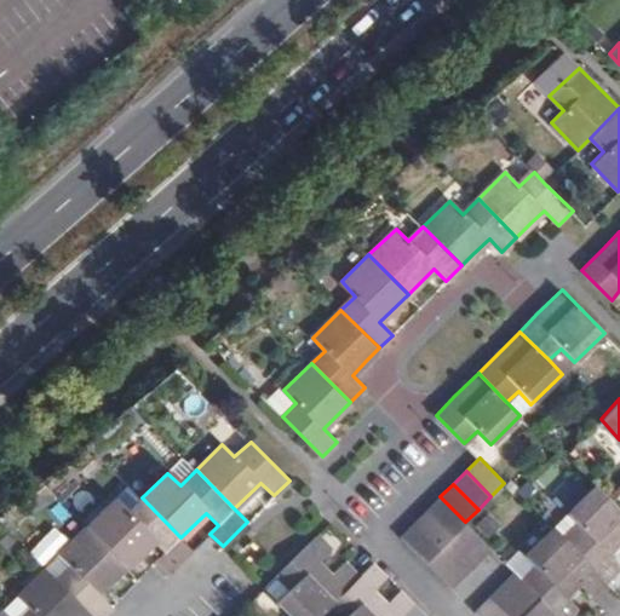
[(569,542),(607,581),(618,570),(607,558),(619,545),(619,510),(598,488),(568,518),(580,531),(569,542)]
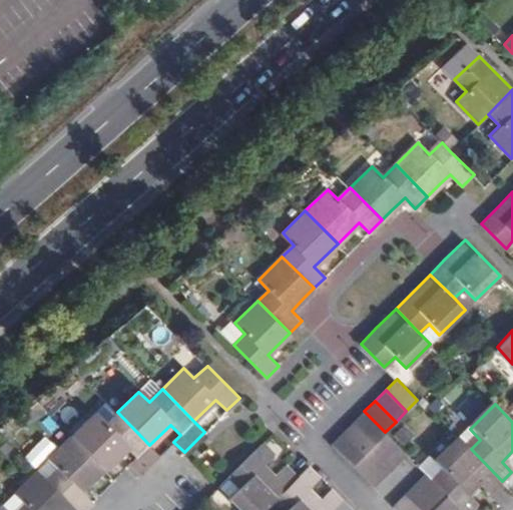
[(354,422),(374,442),(385,432),(364,411),(354,422)]
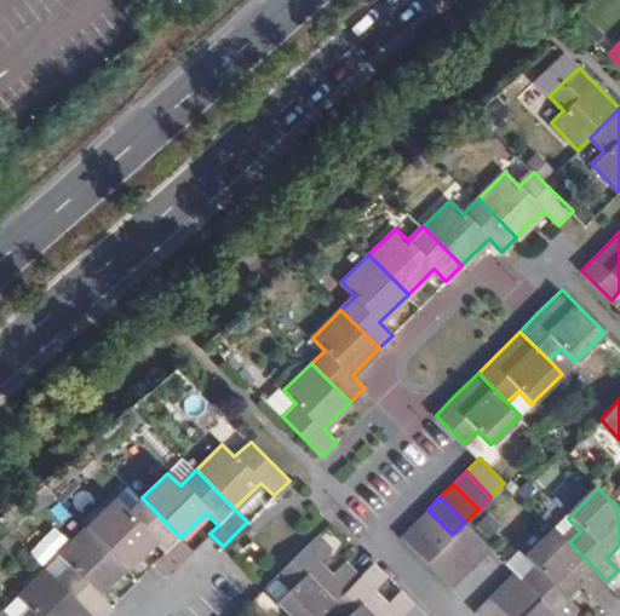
[(181,537),(142,498),(141,499),(125,513),(112,501),(87,525),(127,566),(151,542),(164,553),(155,562),(168,575),(193,550),(181,537)]
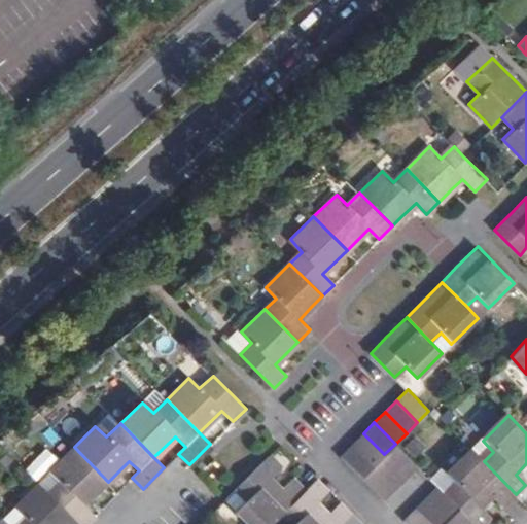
[(373,465),(384,454),(363,433),(352,445),(373,465)]
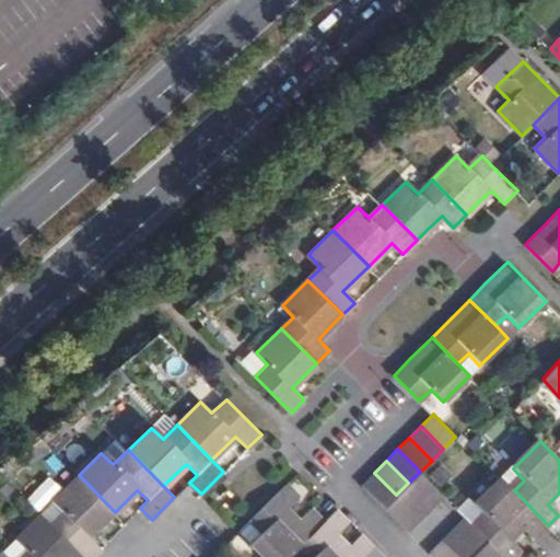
[(430,506),(442,494),(420,472),(408,483),(430,506)]
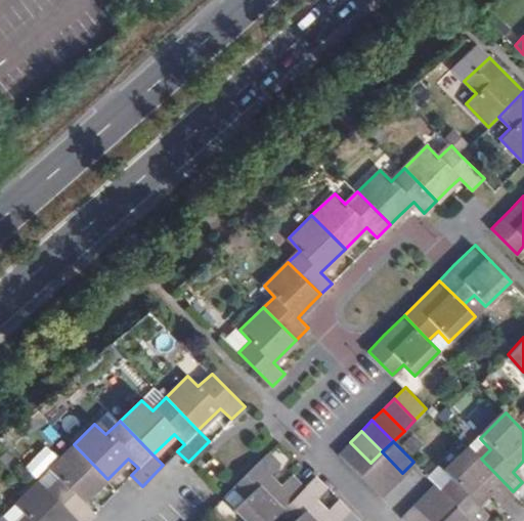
[(339,453),(359,474),(370,463),(350,442),(339,453)]
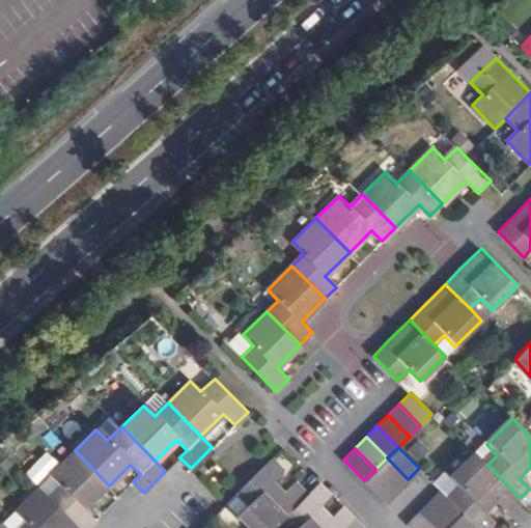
[(109,485),(75,450),(73,452),(51,474),(62,484),(50,497),(80,527),(86,527),(95,520),(85,508),(109,485)]
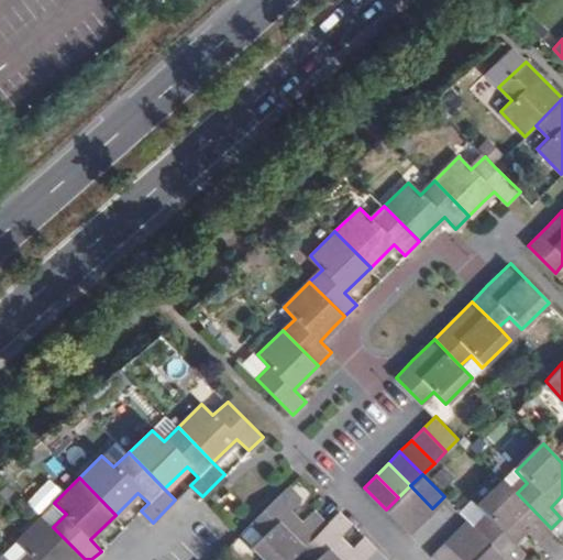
[(507,559),(520,559),(525,556),(514,544),(526,531),(537,542),(551,528),(517,493),(506,482),(467,519),(490,542),(507,559)]
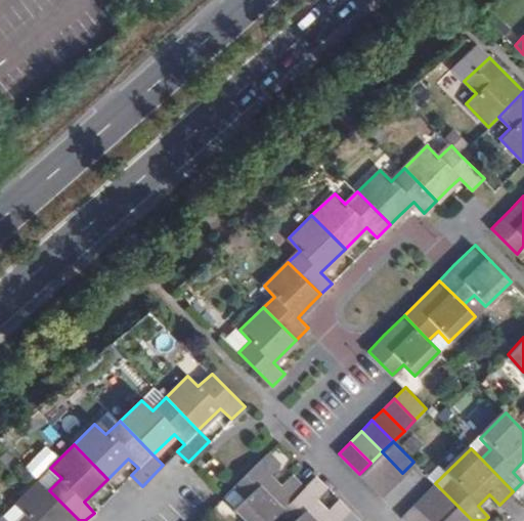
[(236,509),(249,520),(267,520),(279,510),(303,486),(293,475),(280,486),(269,476),(281,464),(268,450),(232,486),(247,500),(236,509)]
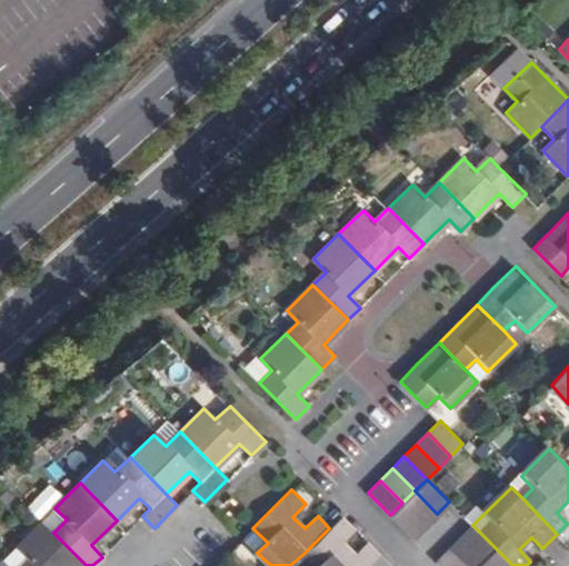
[(426,526),(437,514),(415,490),(402,503),(426,526)]
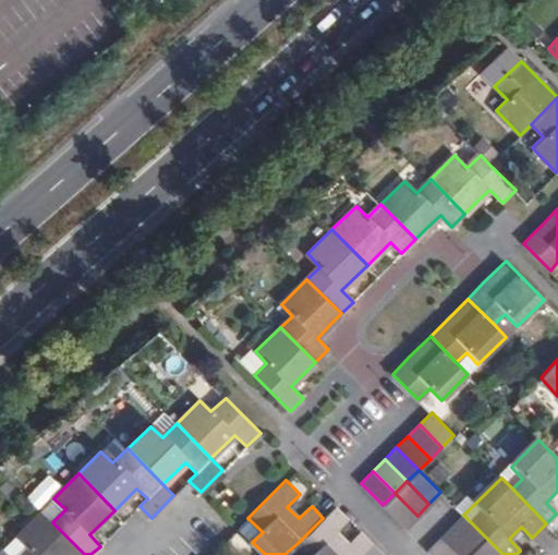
[(405,527),(417,516),(395,493),(383,505),(405,527)]
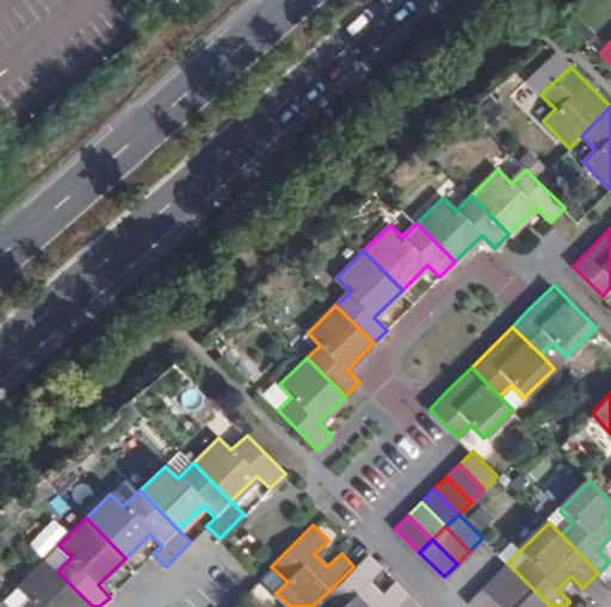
[(395,606),(407,595),(395,583),(382,596),(369,582),(383,570),(366,553),(353,567),(326,594),(337,606),(395,606)]
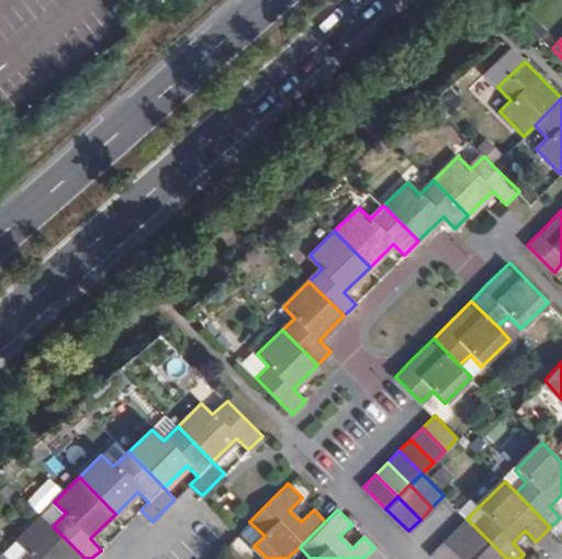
[(19,558),(85,558),(53,526),(41,514),(15,539),(27,551),(19,558)]
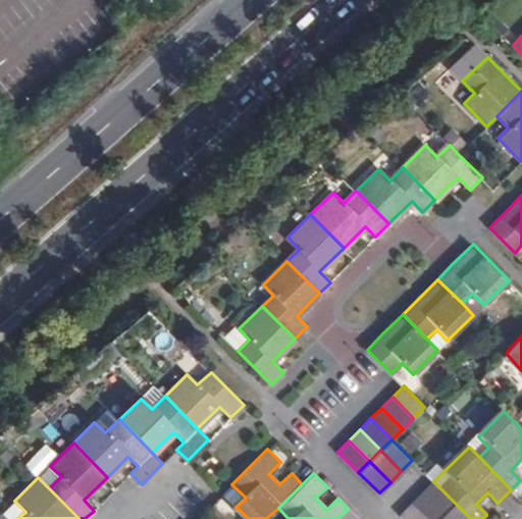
[(444,513),(455,503),(433,481),(422,492),(444,513)]
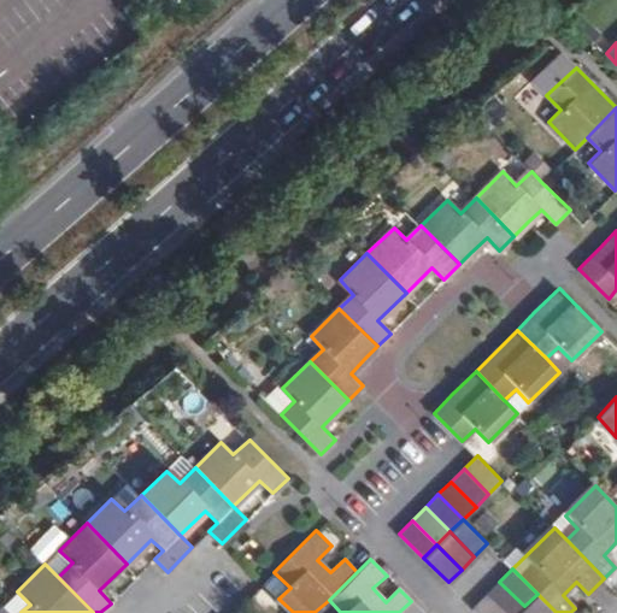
[(505,612),(516,612),(524,606),(499,582),(487,595),(505,612)]
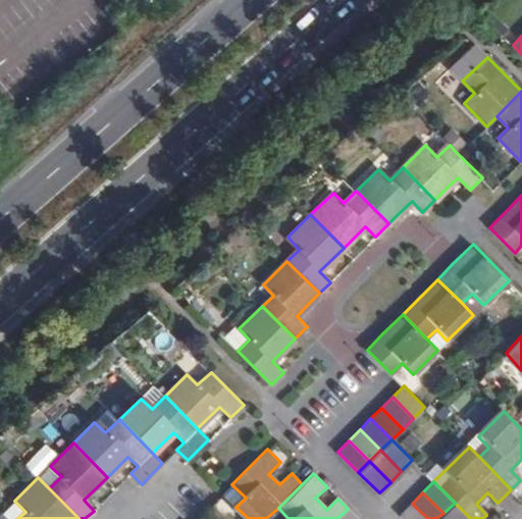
[(449,518),(470,518),(455,503),(444,513),(449,518)]
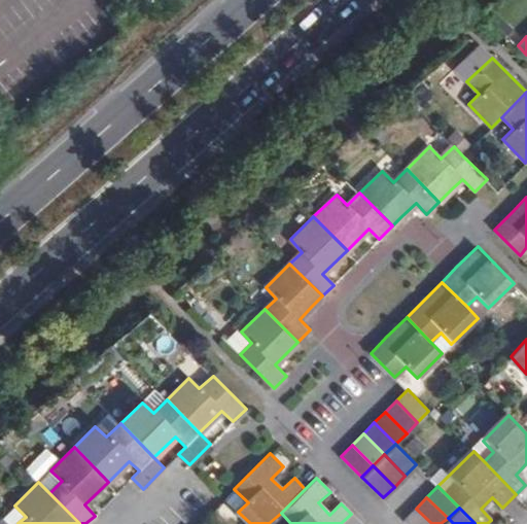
[(405,520),(409,523),(431,523),(416,509),(405,520)]
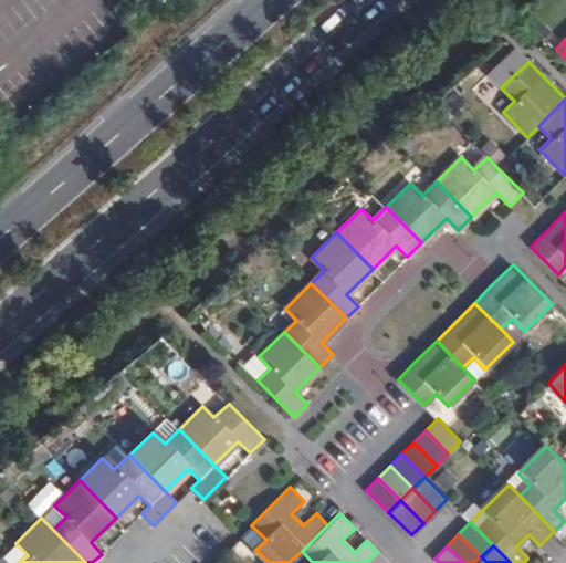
[(388,562),(377,552),(366,562),(388,562)]
